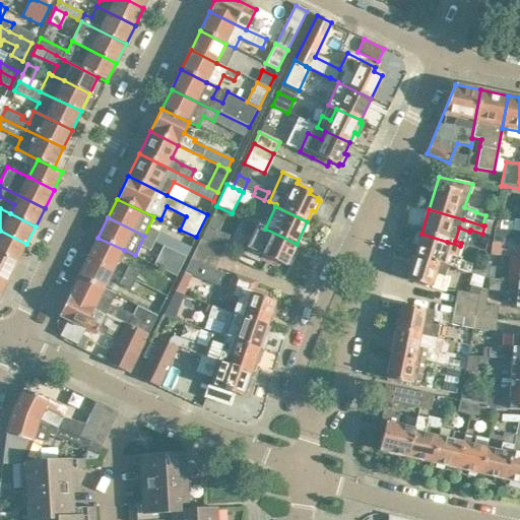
[(243,218),(241,224),(254,231),(243,255),(259,263),(261,260),(274,266),(276,262),(285,266),(286,264),(289,265),(295,255),(291,254),(297,244),(265,229),(243,218)]
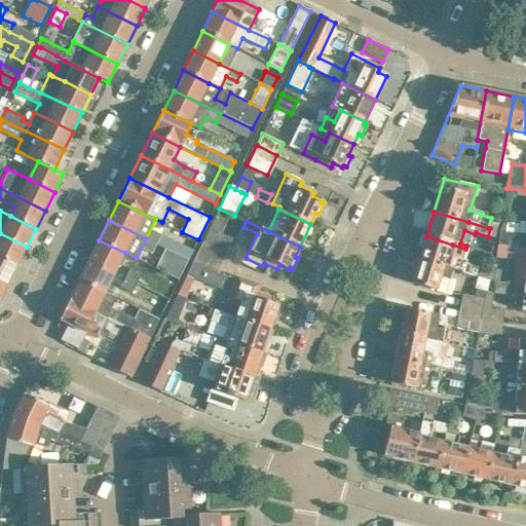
[(525,222),(520,222),(520,225),(506,223),(505,233),(525,234),(525,222)]
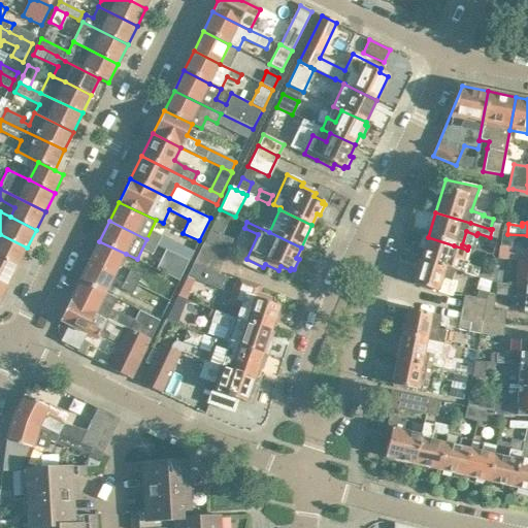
[(27,248),(0,234),(0,258),(18,266),(27,248)]
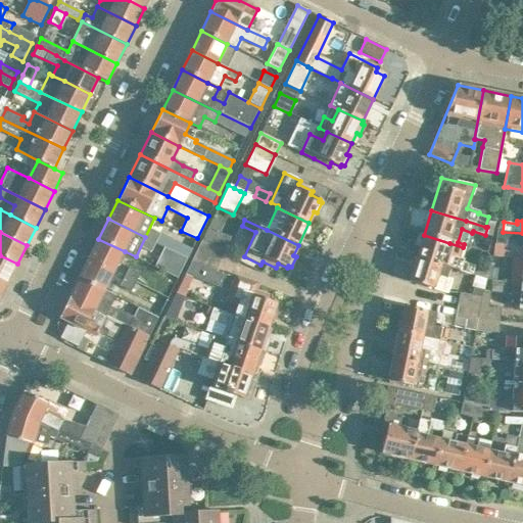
[(419,234),(415,245),(420,247),(417,258),(450,270),(452,268),(475,275),(474,276),(484,279),(486,268),(463,260),(464,258),(460,257),(463,247),(449,243),(424,235),(419,234)]
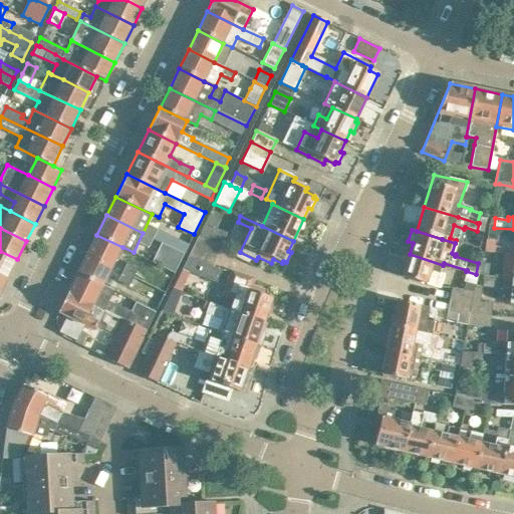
[(96,235),(87,254),(112,266),(122,247),(96,235)]
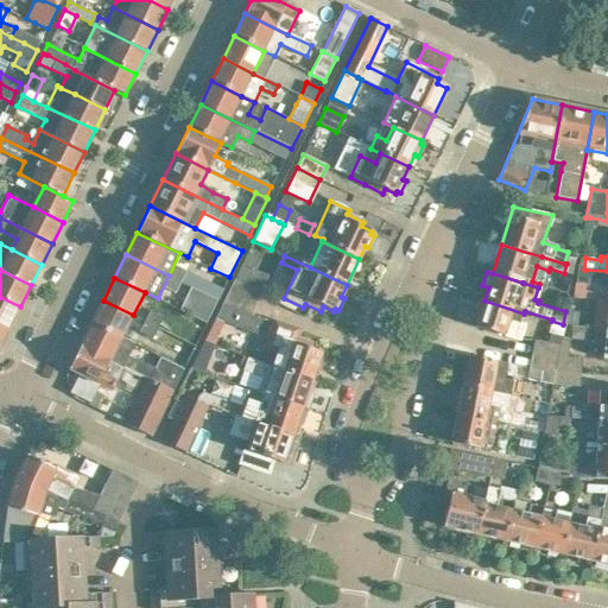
[(234,280),(227,293),(254,304),(259,291),(234,280)]
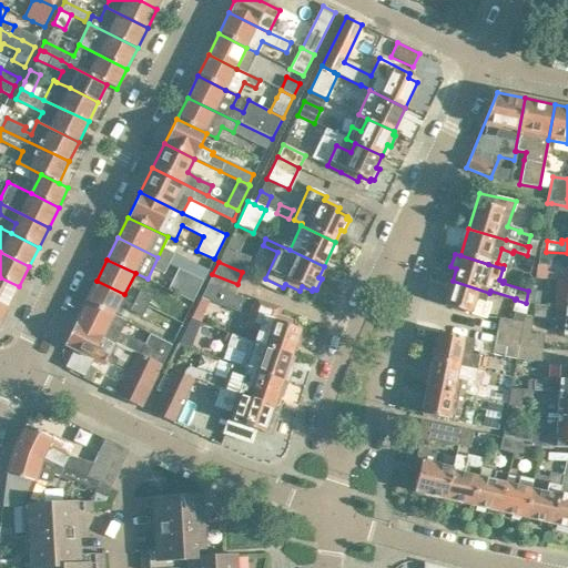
[(193,302),(204,280),(184,271),(169,263),(159,284),(193,302)]
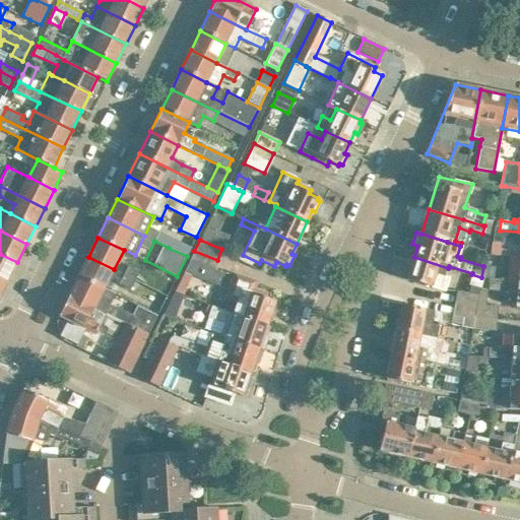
[(194,251),(174,293),(183,297),(191,276),(216,286),(221,274),(213,271),(217,260),(194,251)]
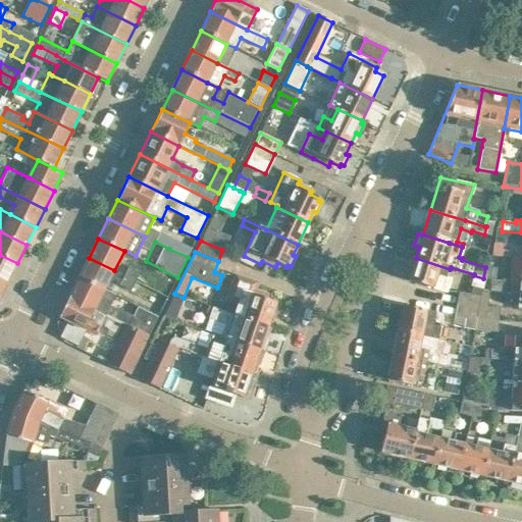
[(17,263),(0,255),(0,277),(8,282),(17,263)]
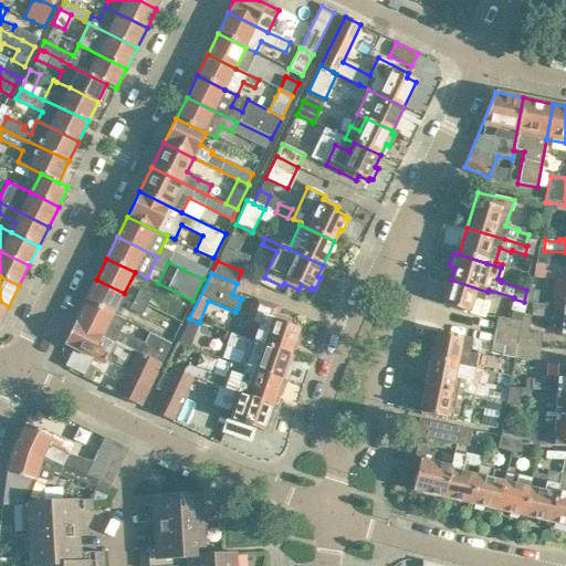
[(555,279),(552,306),(565,307),(565,280),(555,279)]
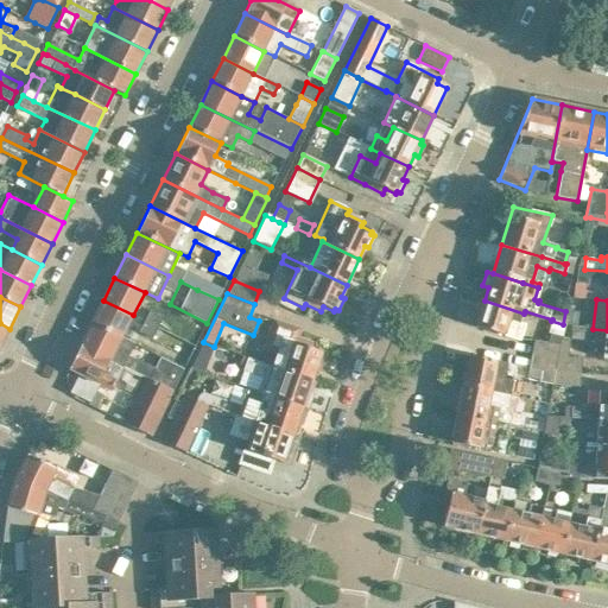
[(103,301),(93,322),(122,337),(133,315),(103,301)]
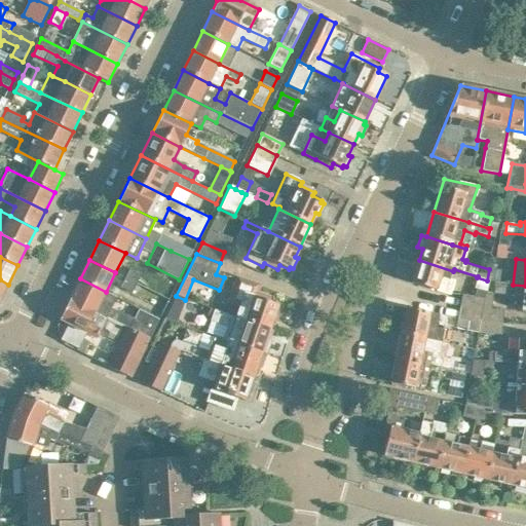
[(453,271),(419,260),(412,284),(437,291),(450,296),(454,282),(450,280),(453,271)]
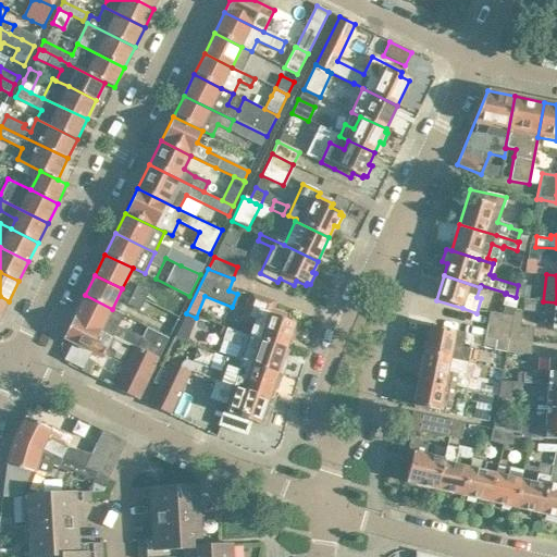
[(138,285),(134,295),(145,300),(149,291),(138,285)]
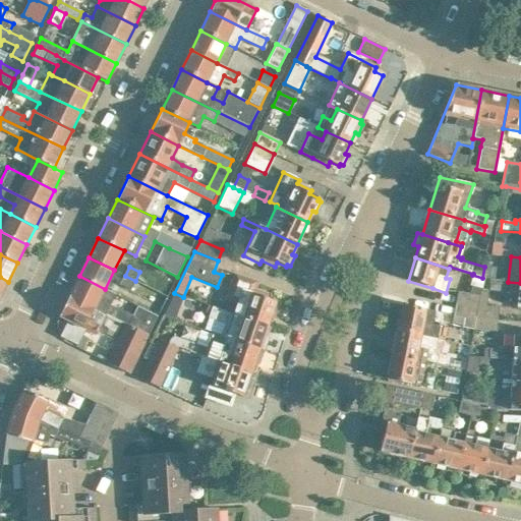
[(483,278),(493,280),(494,268),(485,267),(483,278)]
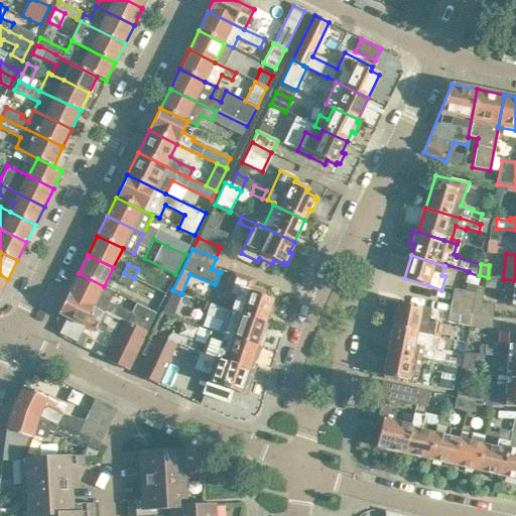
[(232,311),(265,323),(273,299),(264,296),(265,292),(251,287),(254,279),(233,272),(225,294),(237,297),(232,311)]
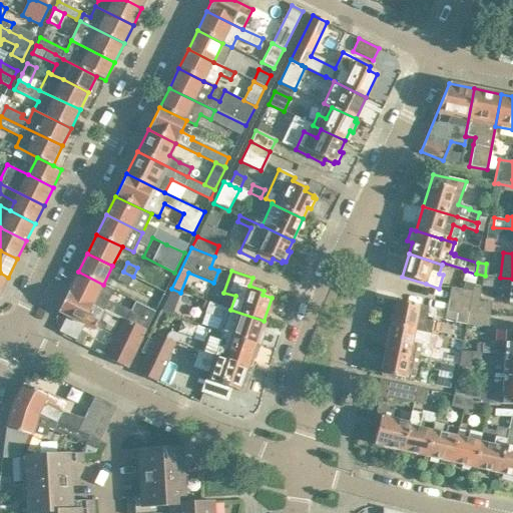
[(103,311),(123,319),(146,331),(156,311),(135,301),(130,311),(108,301),(114,290),(103,285),(78,272),(68,293),(104,310),(103,311)]
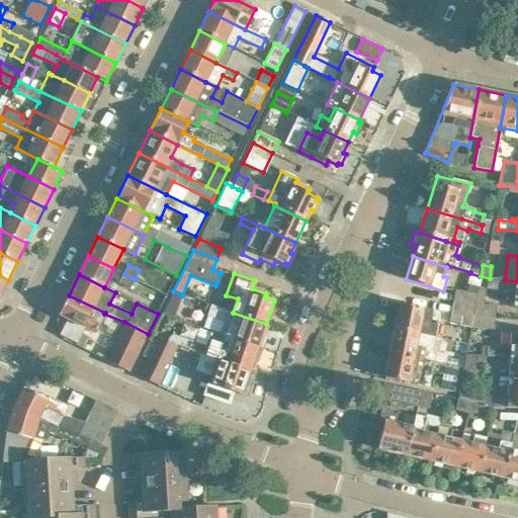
[(130,289),(135,279),(124,274),(119,284),(130,289)]
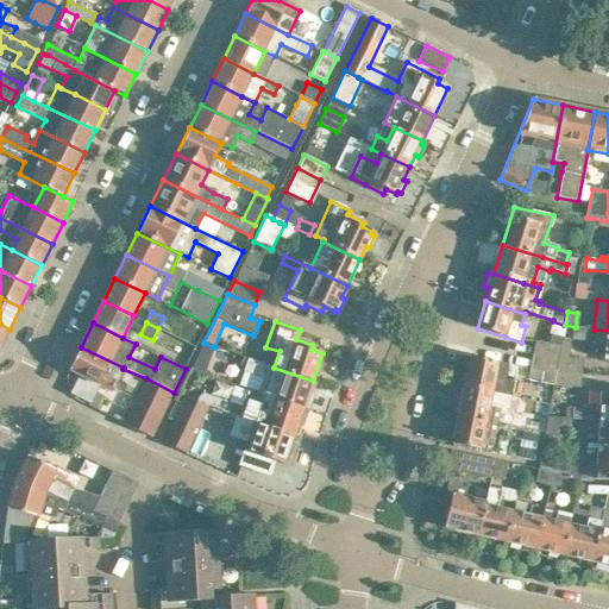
[(0,349),(10,330),(0,324),(0,349)]
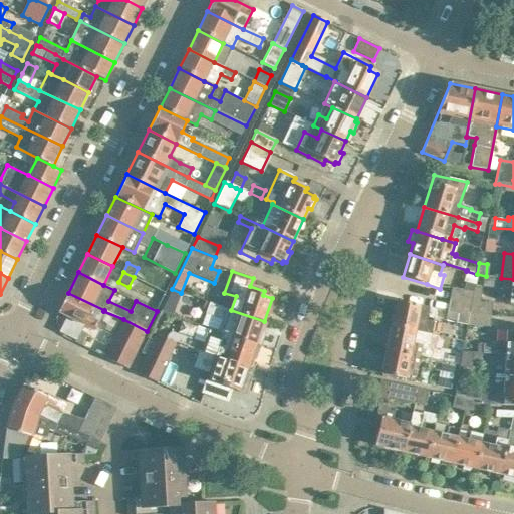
[(498,278),(496,289),(511,290),(509,303),(513,303),(513,279),(501,278),(498,278)]
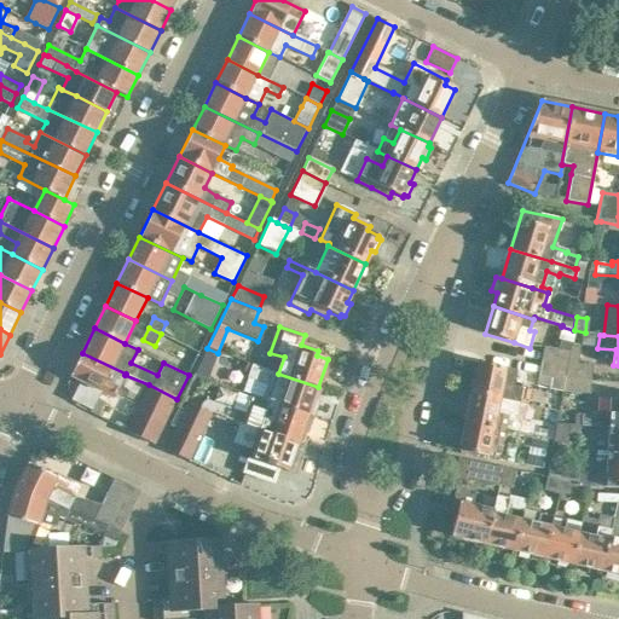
[(544,346),(542,363),(566,366),(571,347),(571,343),(561,341),(559,348),(544,346)]
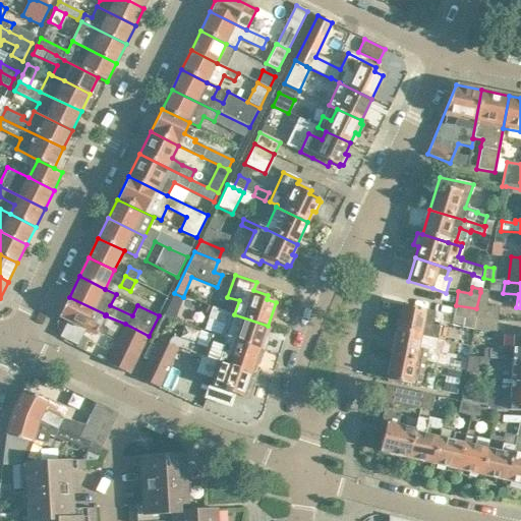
[(487,291),(480,292),(476,308),(474,317),(498,320),(499,306),(486,306),(487,291)]
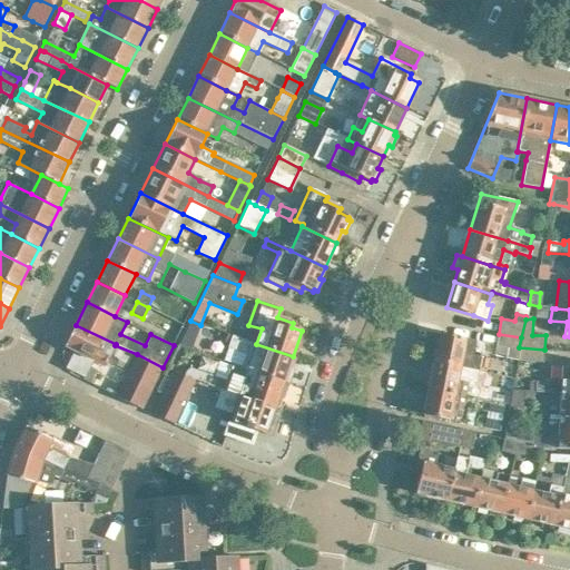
[(196,337),(200,325),(190,321),(185,333),(196,337)]
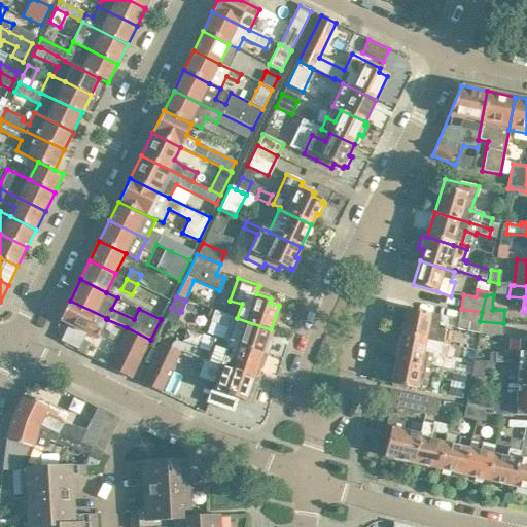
[(96,339),(106,319),(107,318),(70,301),(60,320),(84,334),(96,339)]
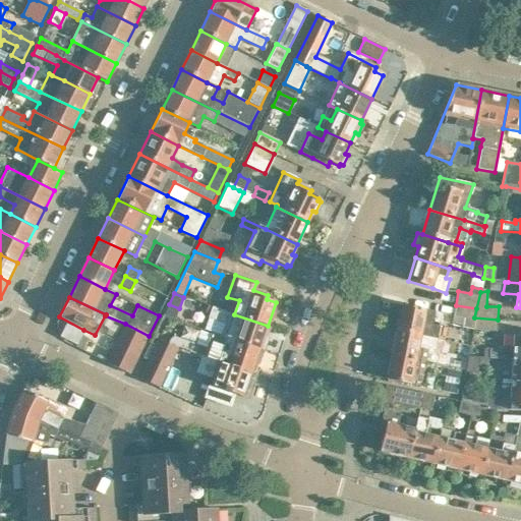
[(401,305),(396,330),(421,335),(438,339),(444,314),(401,305)]
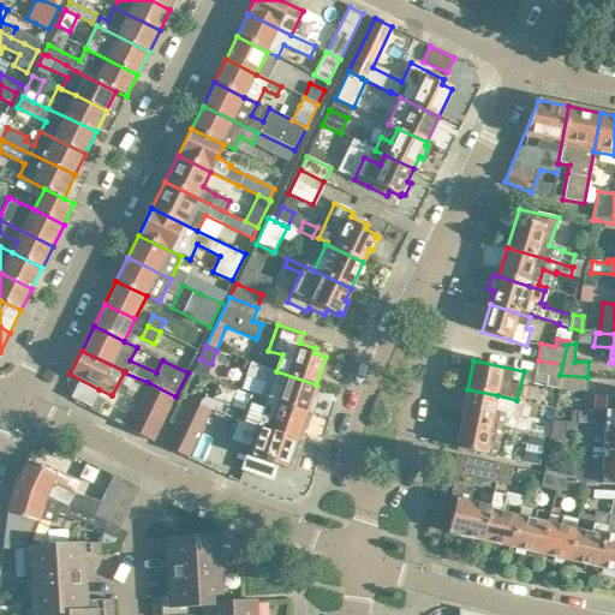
[(559,377),(560,375),(562,364),(538,360),(535,374),(548,376),(547,388),(557,389),(559,377)]
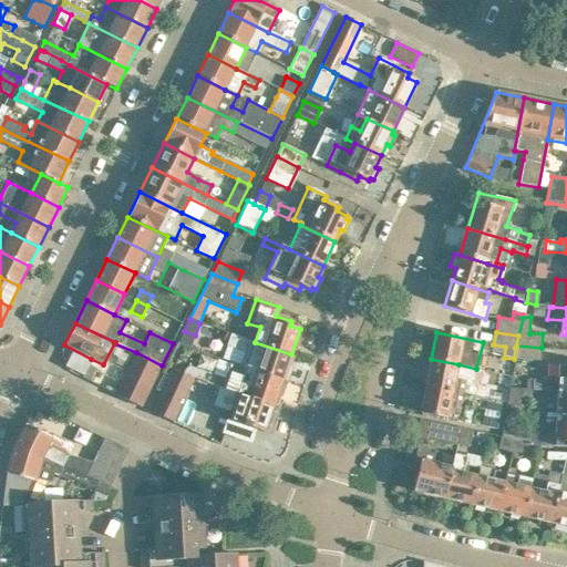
[(230,334),(227,346),(245,352),(240,366),(282,380),(284,378),(287,380),(291,368),(287,367),(291,354),(255,342),(230,334)]
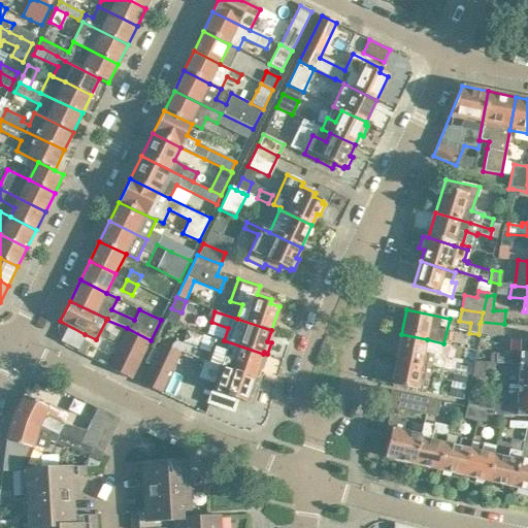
[(504,324),(481,322),(480,324),(479,334),(503,336),(504,324)]
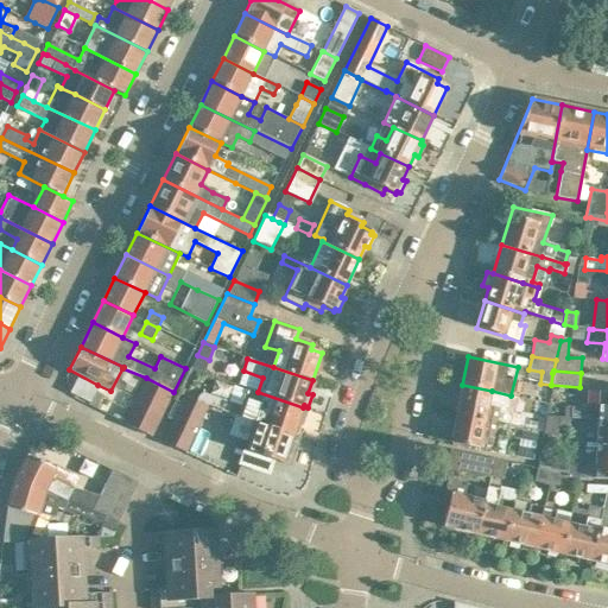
[(151,437),(173,392),(146,378),(124,423),(151,437)]
